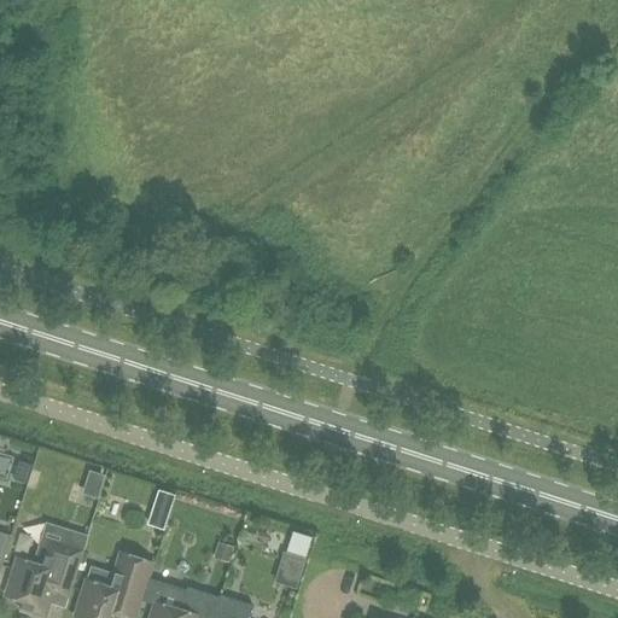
[(31,466),(19,462),(13,481),(25,484),(31,466)]
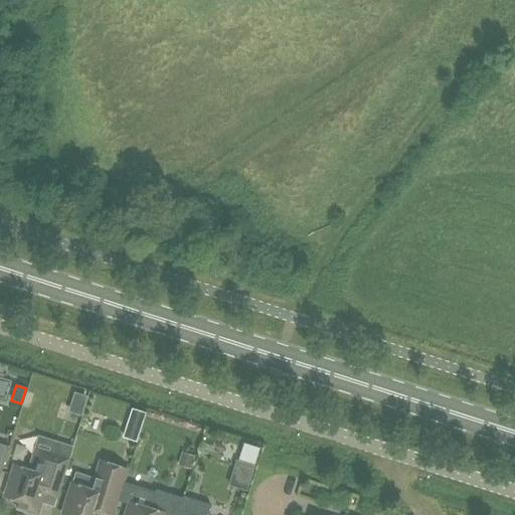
[(72,410),(81,413),(88,398),(77,395),(72,410)]
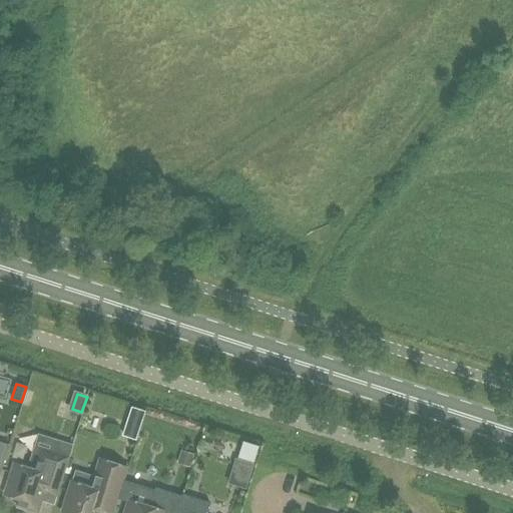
[(130,425),(126,438),(136,441),(140,428),(130,425)]
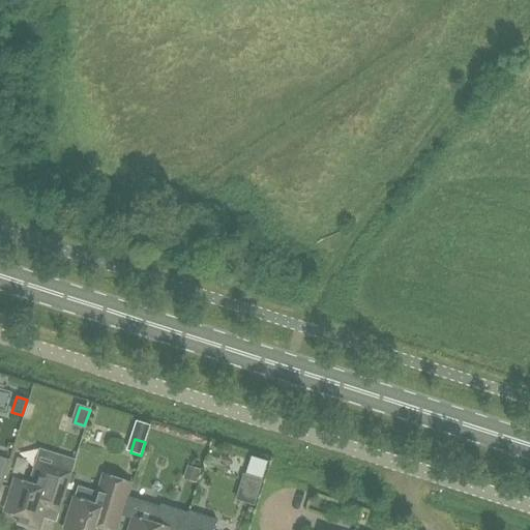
[(10,460),(0,455),(0,484),(2,486),(10,460)]
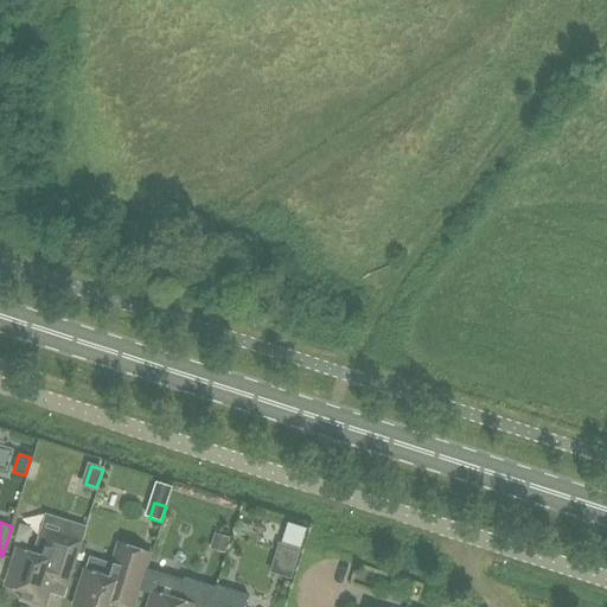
[(51,582),(68,588),(85,530),(68,525),(64,536),(44,529),(36,554),(20,549),(8,586),(24,590),(21,599),(44,606),(51,582)]
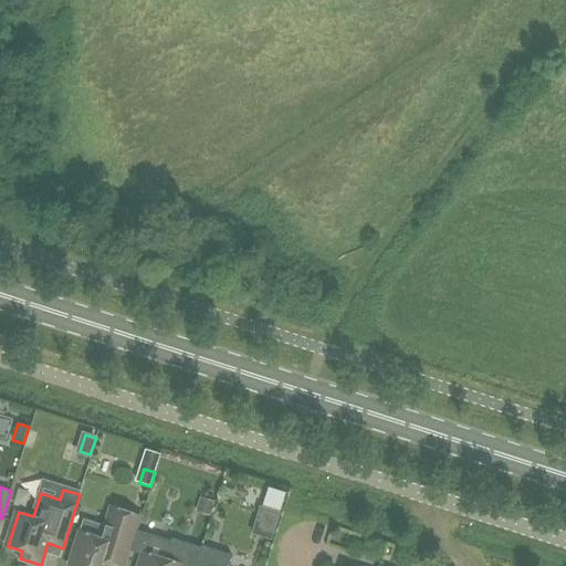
[(255,505),(250,533),(272,537),(278,510),(255,505)]
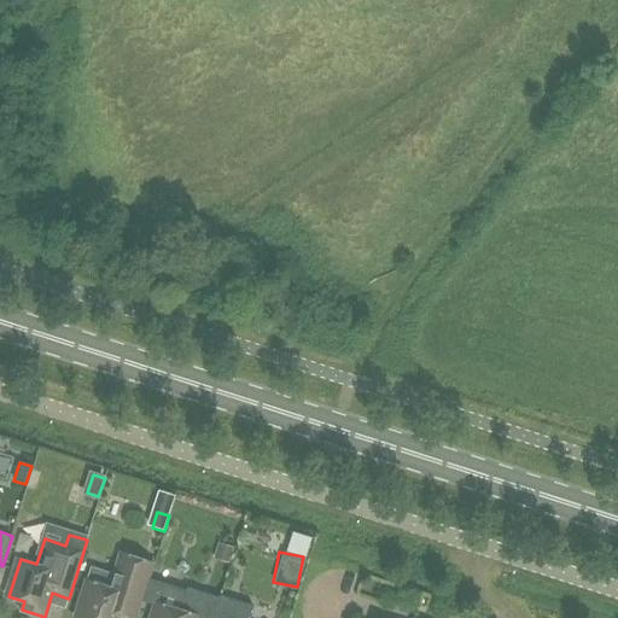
[(120,617),(121,617),(123,617),(138,617),(152,573),(156,563),(123,553),(112,588),(89,581),(77,617),(120,617)]
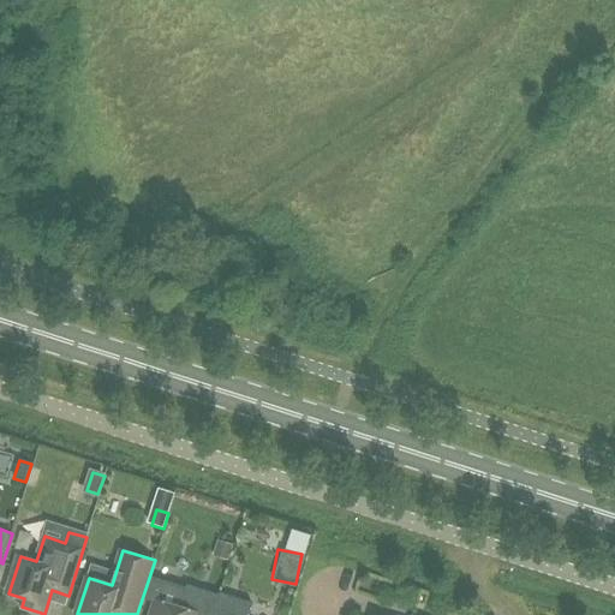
[(213,614),(220,595),(187,584),(180,607),(157,599),(153,614),(213,614)]
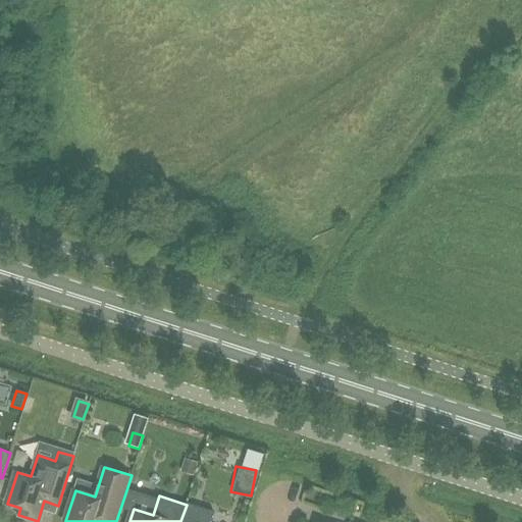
[(188,503),(187,505),(180,521),(210,521),(214,512),(188,503)]
